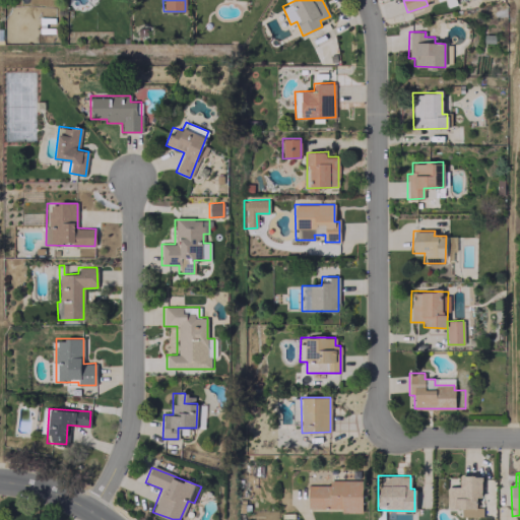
[(481,517),(481,508),(476,508),(476,497),(481,497),(481,475),(459,475),(459,485),(446,485),(446,508),(461,508),(461,517),(481,517)]
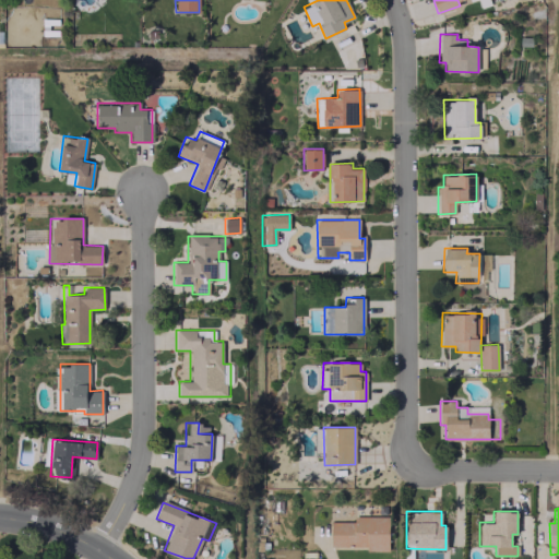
[(388,550),(388,515),(353,515),(353,521),(330,521),(331,546),(367,545),(367,550),(388,550)]
